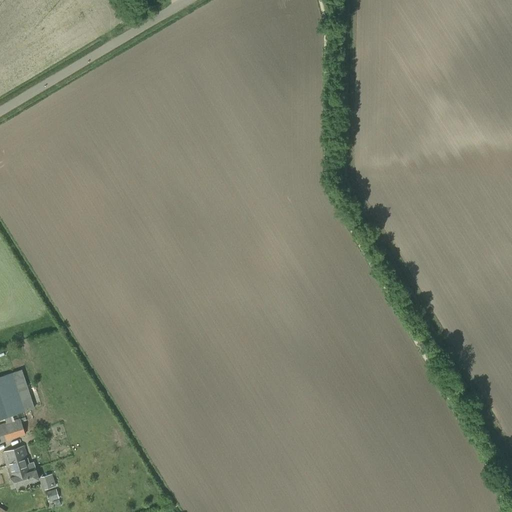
[(0,376),(0,418),(33,408),(21,370),(0,376)]
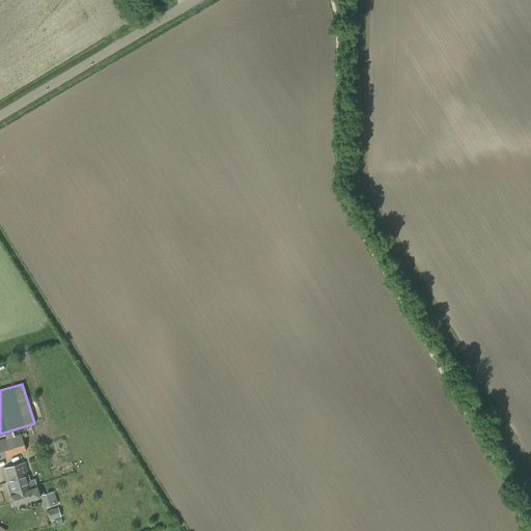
[(0,458),(26,451),(21,435),(0,441),(0,458)]
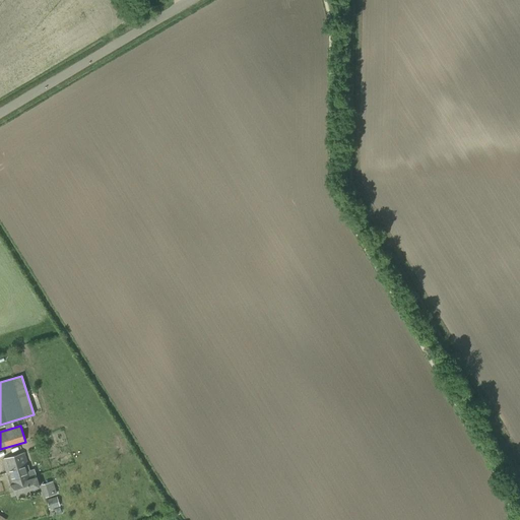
[(24,452),(2,459),(7,477),(12,495),(39,486),(34,469),(29,470),(24,452)]
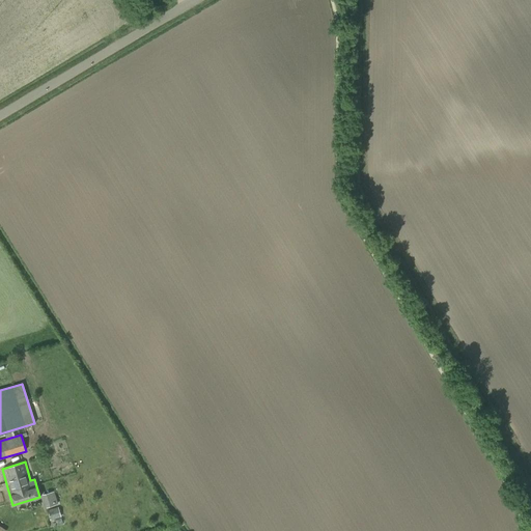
[(47,506),(59,504),(56,491),(44,494),(47,506)]
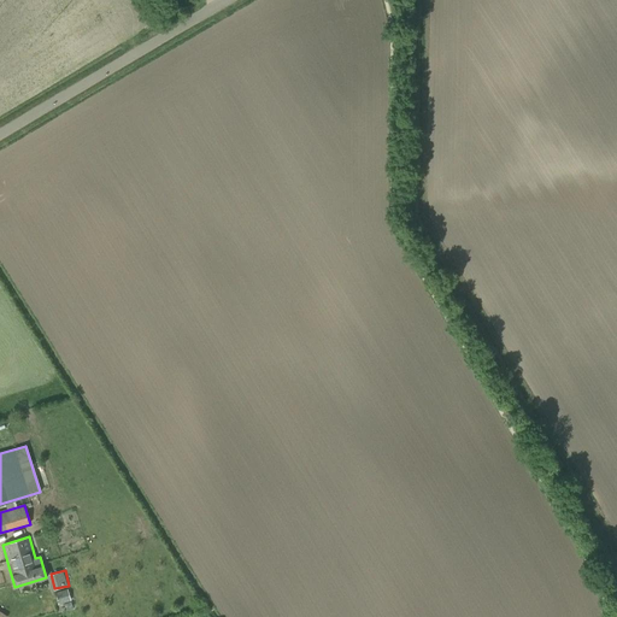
[(58,604),(71,600),(68,591),(56,594),(58,604)]
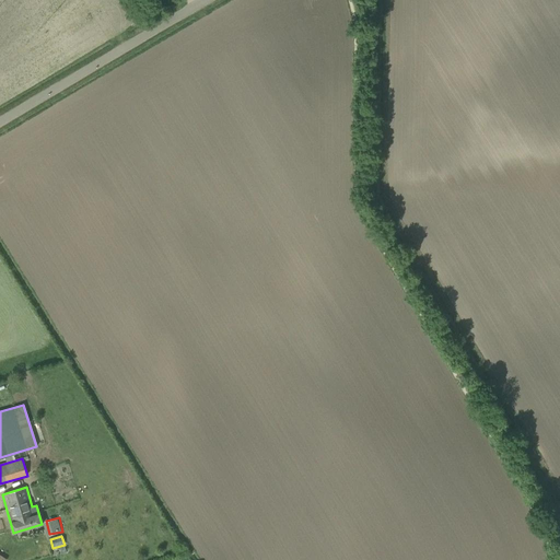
All buildings are outlined.
